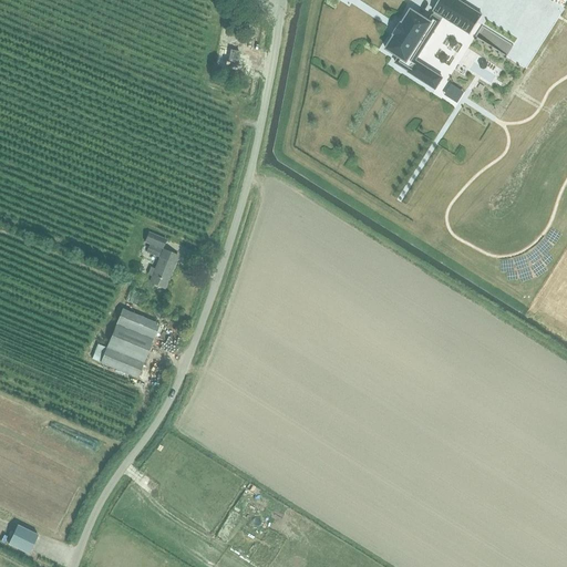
[(342,0),(342,3),(375,11),(378,0),(342,0)]
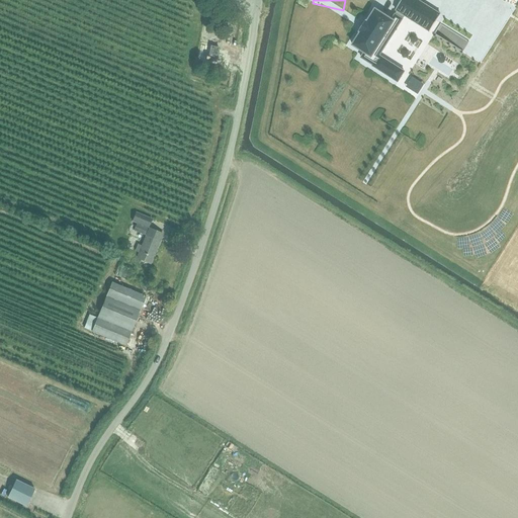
[(418,0),(402,0),(396,10),(398,11),(405,15),(430,31),(434,34),(441,23),(437,21),(441,14),(418,0)]
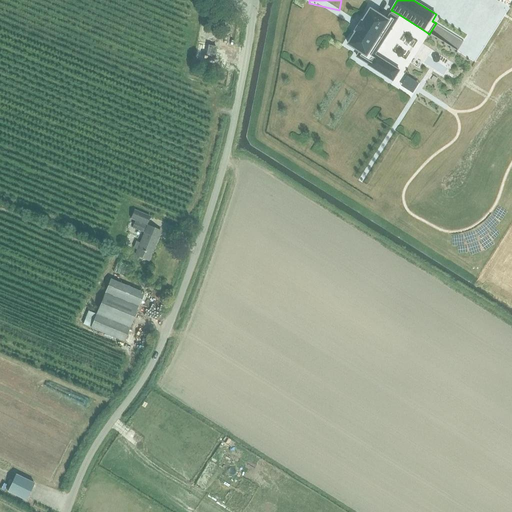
[(349,43),(348,44),(349,45),(350,45),(360,52),(357,57),(369,64),(369,65),(393,81),(400,71),(375,55),(398,19),(400,15),(393,11),(391,15),(391,14),(388,19),(372,9),(371,9),(371,10),(363,21),(362,20),(361,21),(362,21),(356,30),(355,31),(356,32),(357,32),(349,44),(349,43)]
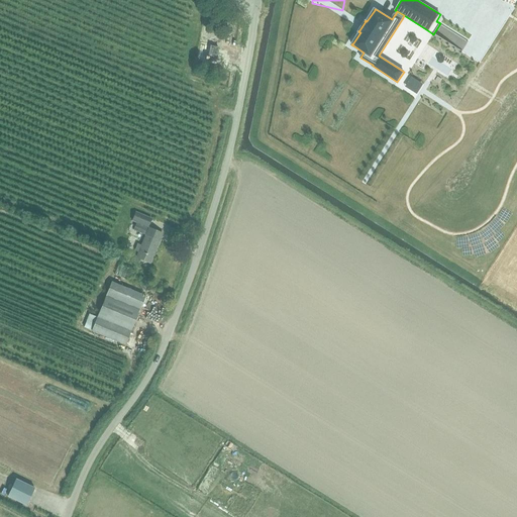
[(216,62),(219,47),(211,45),(209,56),(206,55),(205,58),(208,59),(208,60),(216,62)]
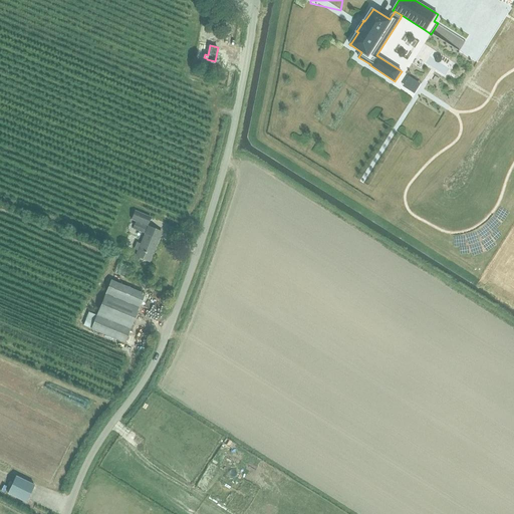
[(315,64),(317,56),(310,54),(308,62),(315,64)]
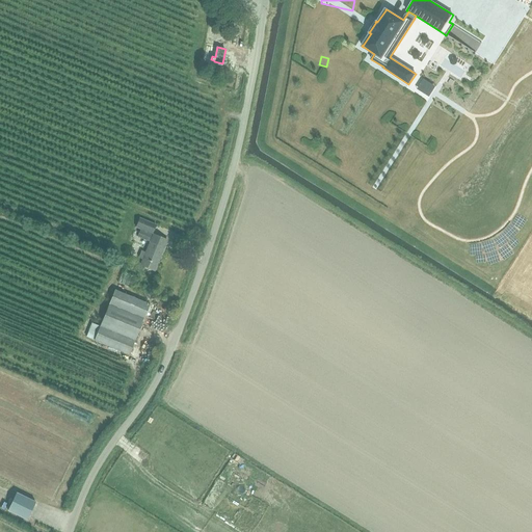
[(136,228),(152,234),(156,224),(140,217),(136,228)]
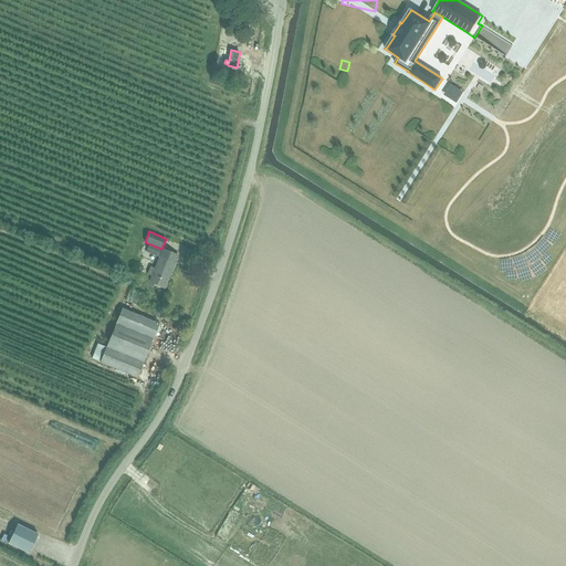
[(159,258),(161,250),(149,245),(146,252),(159,258)]
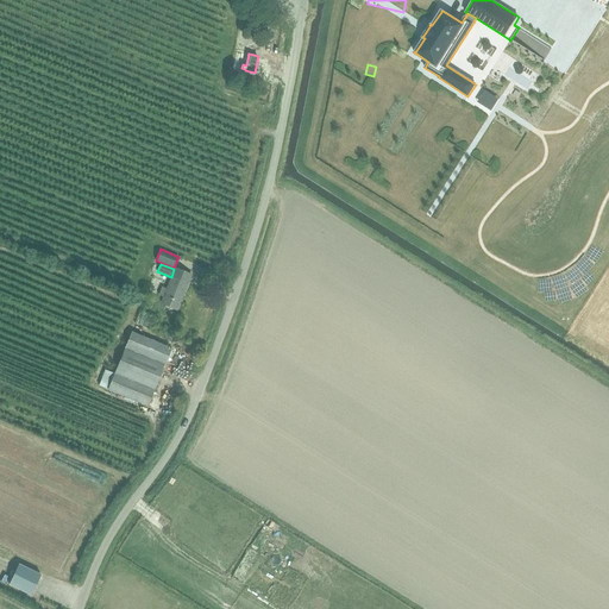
[(177,311),(192,275),(177,269),(169,290),(163,288),(159,295),(165,297),(163,305),(177,311)]
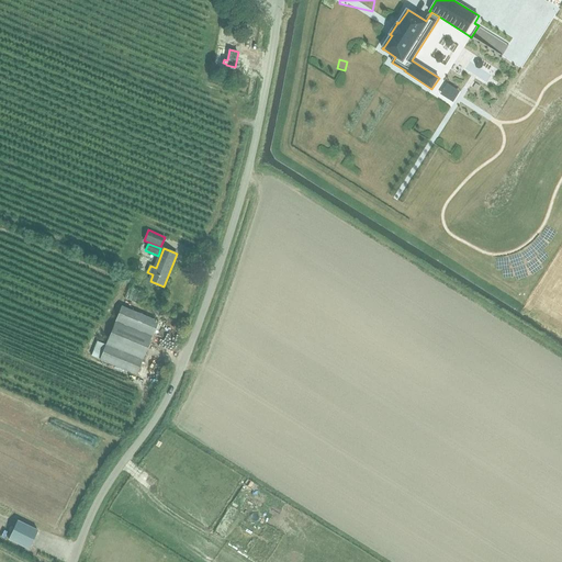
[(91,356),(100,360),(137,374),(159,322),(123,306),(107,345),(97,341),(91,356)]
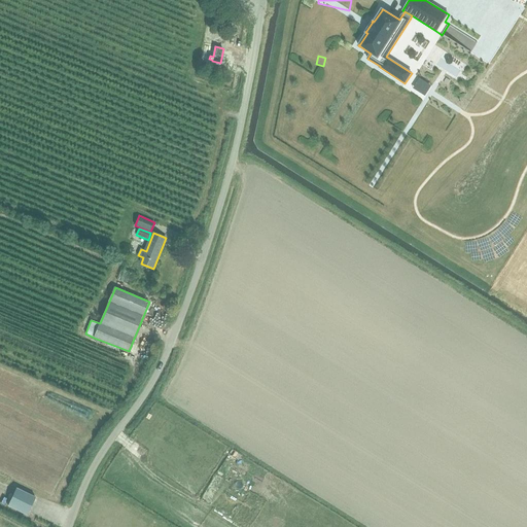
[(35,497),(15,488),(7,505),(27,515),(35,497)]
